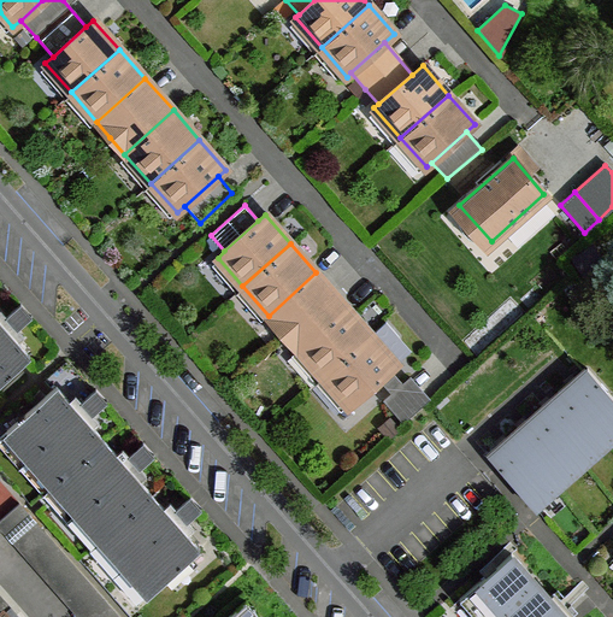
[(345,305),(316,272),(269,316),(283,333),(296,348),(345,305)]
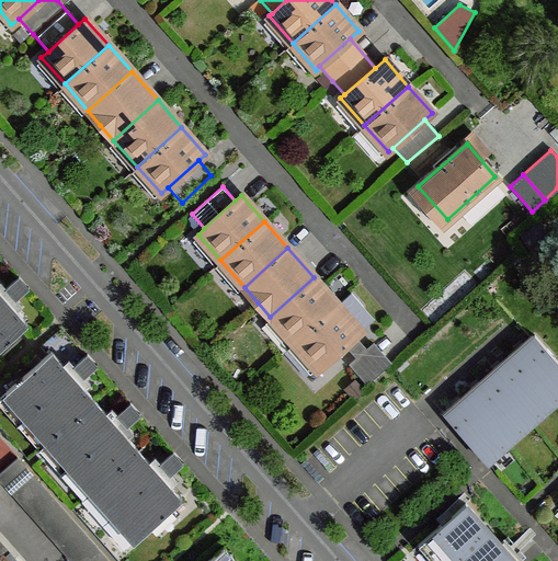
[(0,295),(10,307),(16,301),(12,297),(24,287),(12,273),(0,283),(0,295)]
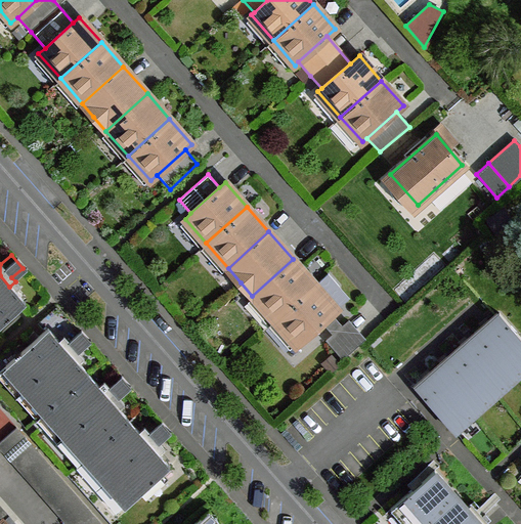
[(314,284),(293,259),(252,296),(274,320),(314,284)]
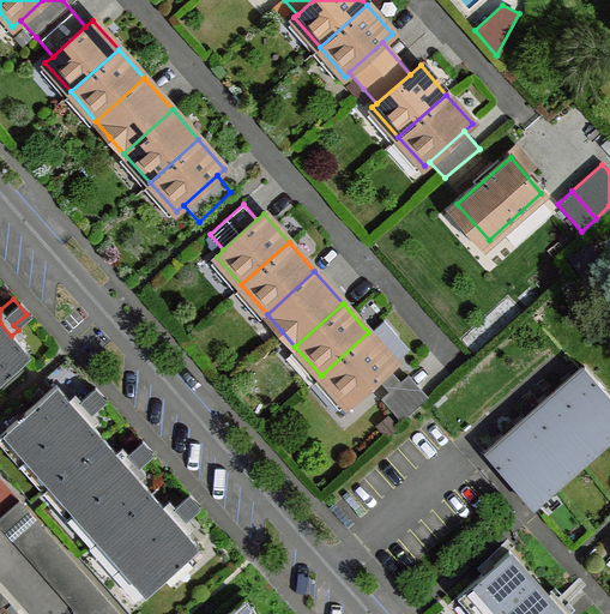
[(382,320),(368,332),(385,351),(394,343),(394,335),(382,320)]
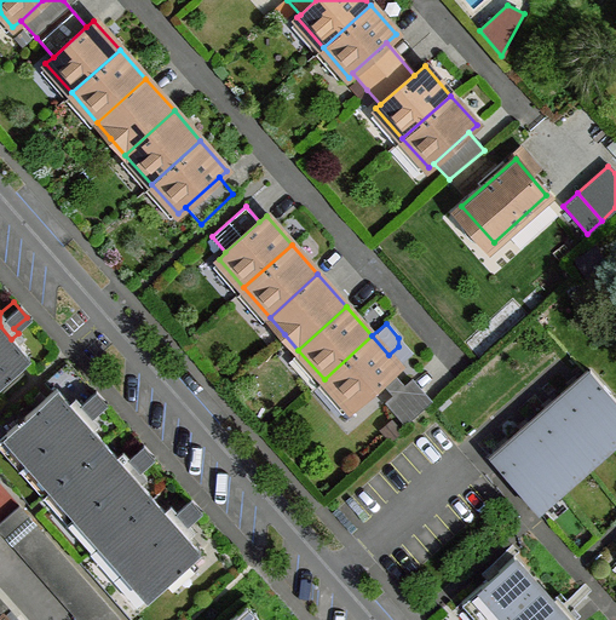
[(0,384),(17,369),(26,362),(29,359),(11,339),(0,326),(0,384)]
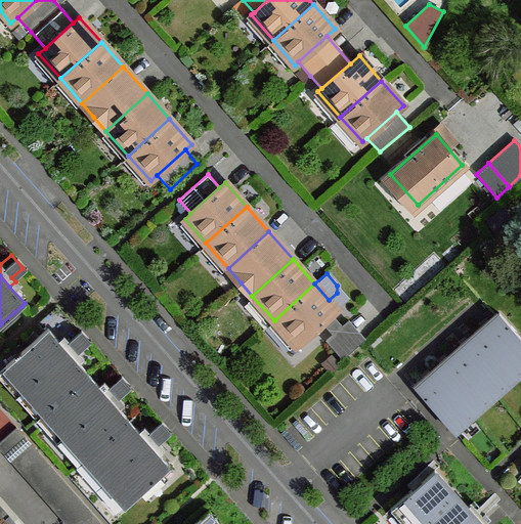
[(329,300),(314,284),(274,320),(295,345),(320,322),(331,313),(336,309),(329,300)]
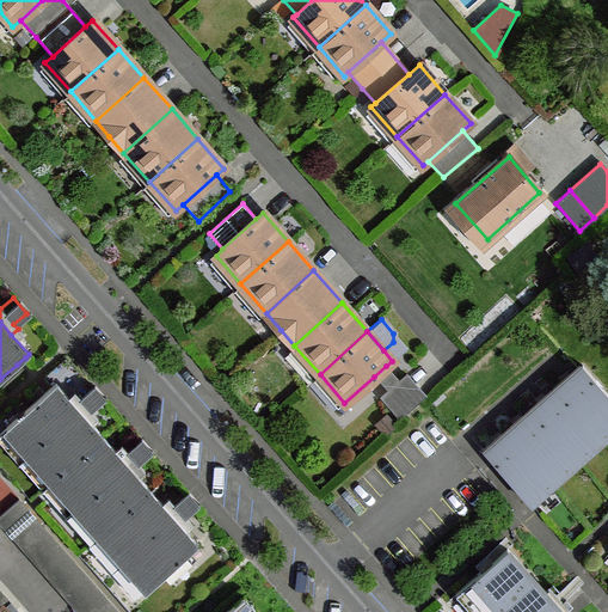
[(427,396),(407,374),(399,381),(386,366),(374,377),(388,392),(381,398),(400,421),(427,396)]
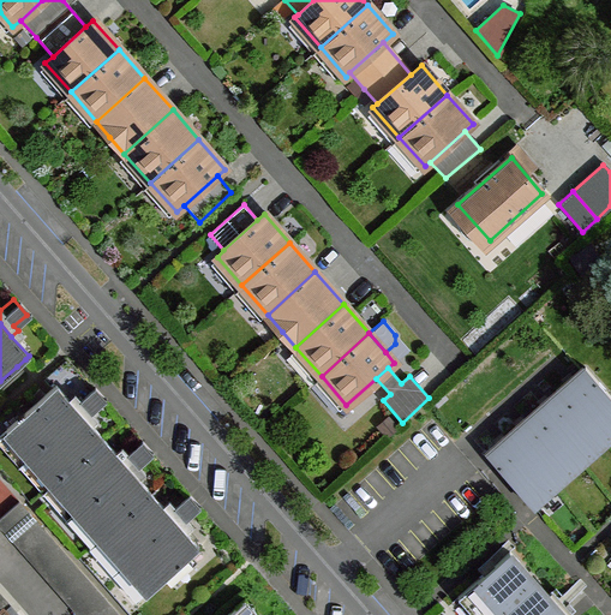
[(559,389),(603,440),(610,433),(610,398),(585,368),(573,378),(559,389)]
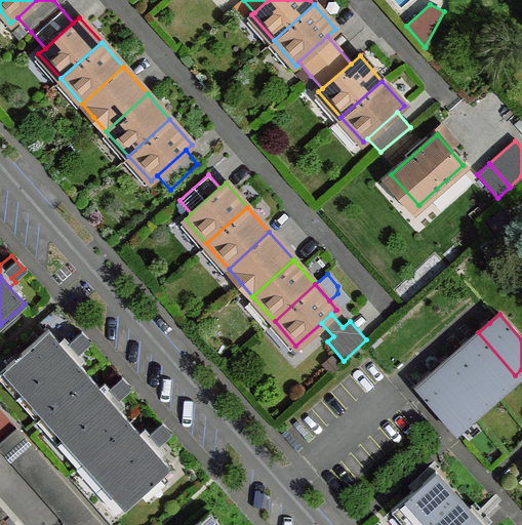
[(53,335),(73,359),(79,354),(74,349),(85,338),(76,326),(64,336),(59,331),(53,335)]
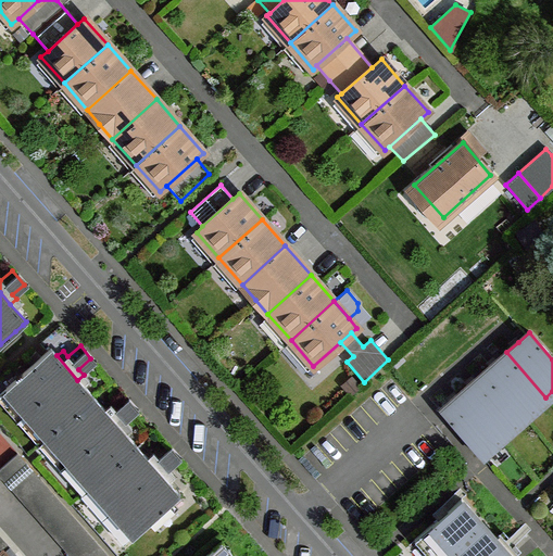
[(48,438),(92,397),(77,380),(57,355),(50,348),(4,389),(48,438)]
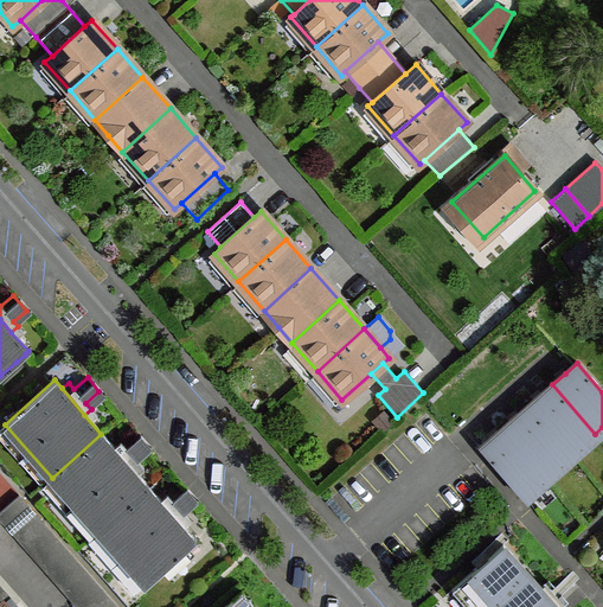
[(527,406),(571,455),(595,434),(552,384),(527,406)]
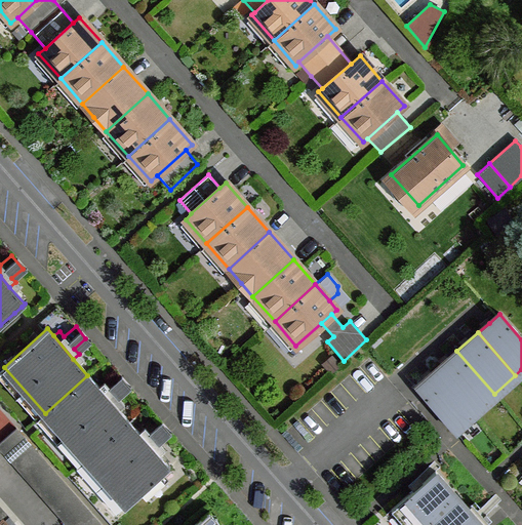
[(436,369),(473,412),(494,394),(456,351),(436,369)]
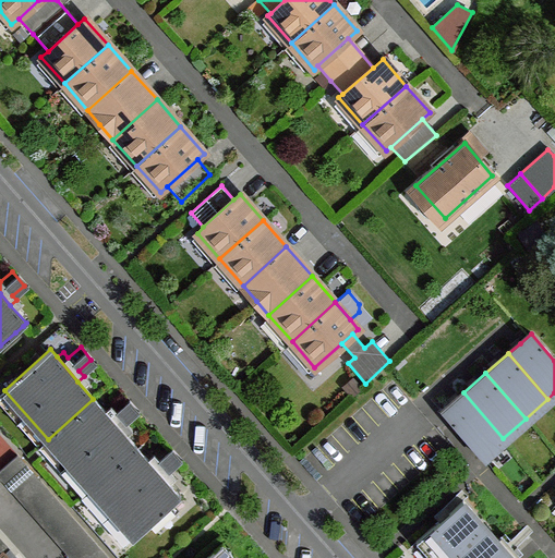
[(463,392),(441,412),(480,458),(503,438),(463,392)]
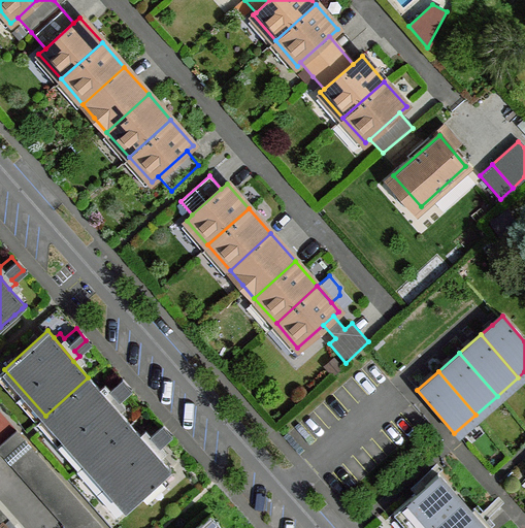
[(94,385),(115,408),(121,403),(115,397),(127,387),(117,375),(105,385),(100,380),(94,385)]
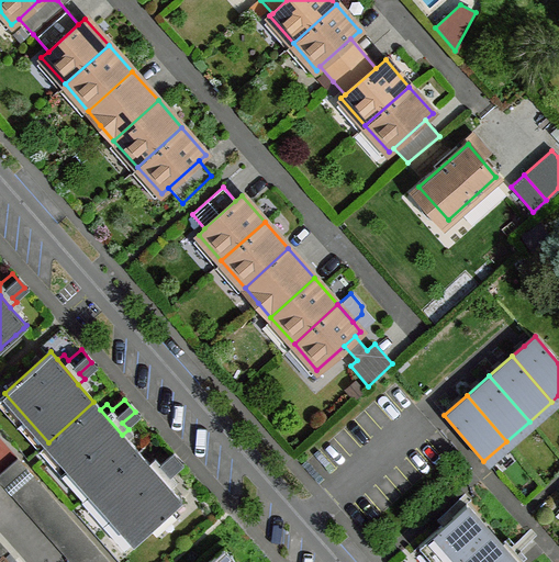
[(92,491),(136,451),(122,435),(100,409),(93,402),(48,442),(92,491)]
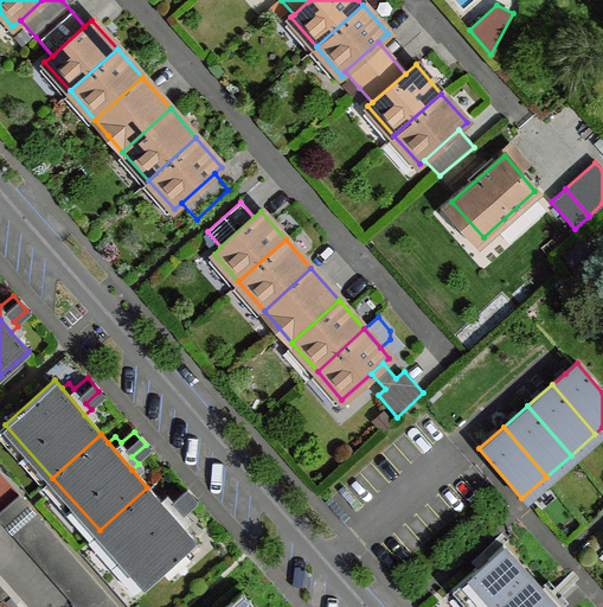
[(162,490),(155,496),(179,522),(185,517),(179,510),(192,498),(180,485),(168,497),(162,490)]
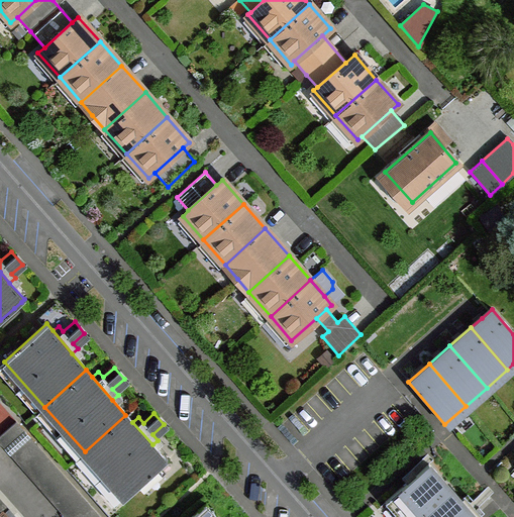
[(125,415),(85,451),(101,471),(124,497),(167,460),(152,444),(132,422),(125,415)]
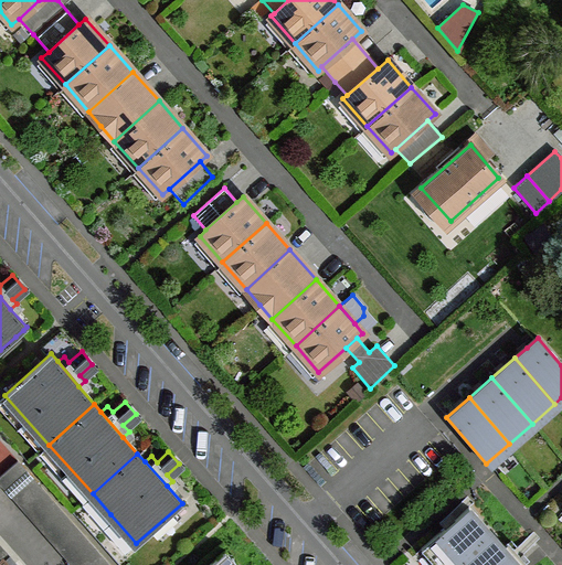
[(452,564),(490,532),(468,507),(420,548),(434,564),(452,564)]
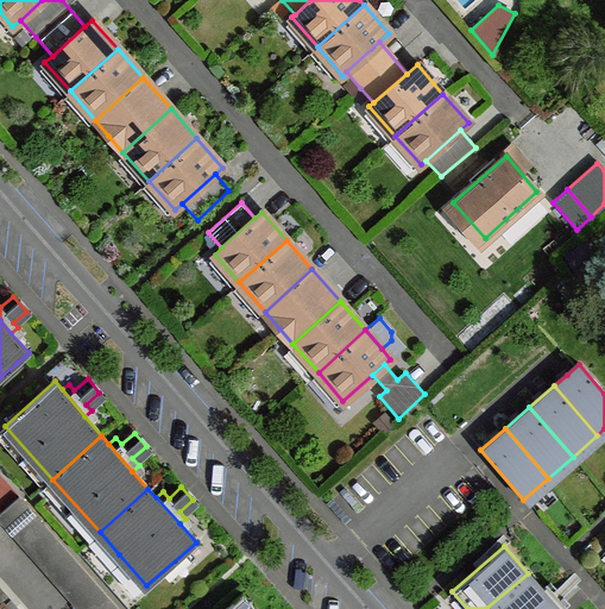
[(133,596),(146,585),(119,554),(106,565),(133,596)]
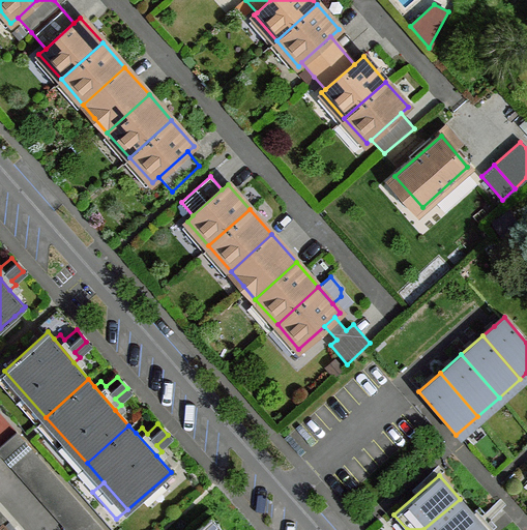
[(485,529),(460,499),(423,529),(485,529)]
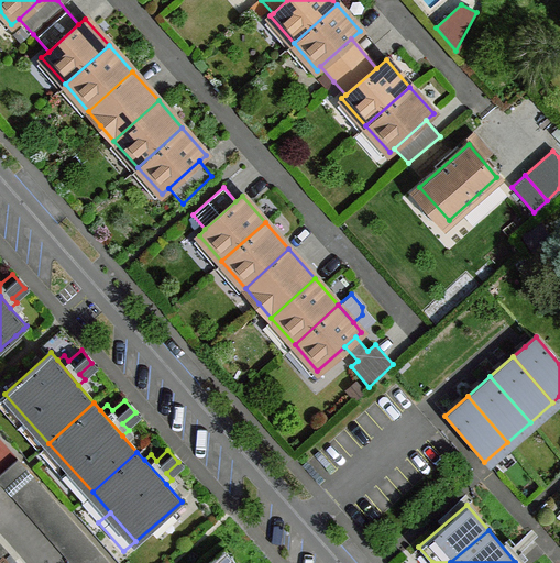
[(235,562),(224,549),(208,562),(235,562)]
